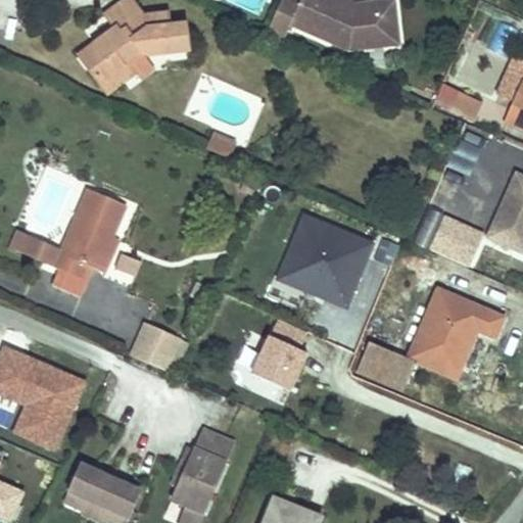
[(189,47),(187,20),(171,21),(169,10),(144,13),(134,0),(115,0),(105,10),(113,20),(78,51),(104,84),(133,61),(130,57),(143,47),(146,50),(189,47)]
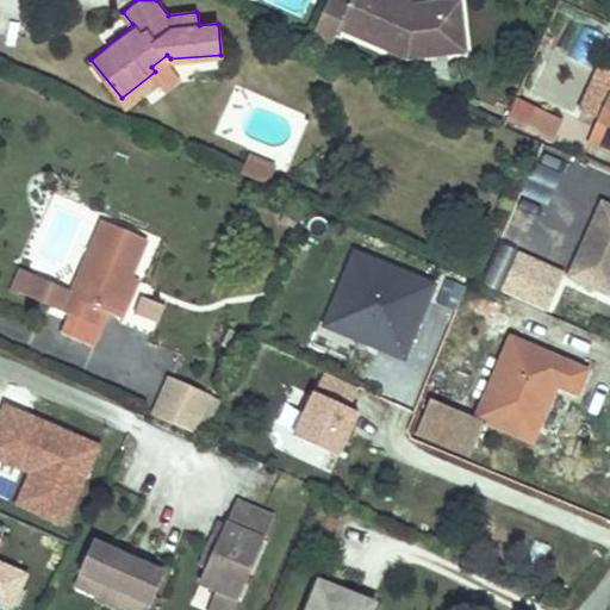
[(266,0),(303,16),(309,0),(266,0)]
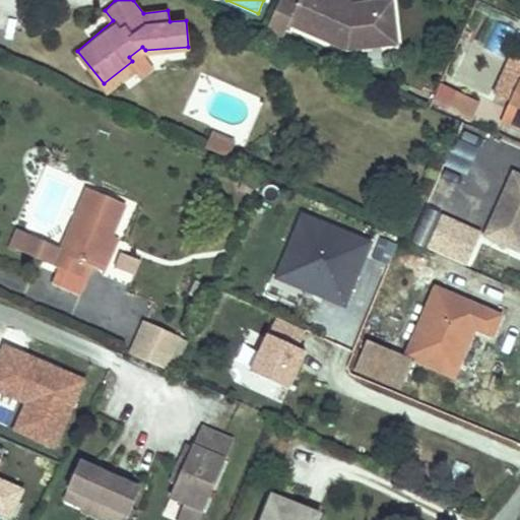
[(290,0),(279,25),(338,52),(373,48),(369,14),(348,16),(342,13),(345,7),(327,0),(290,0)]
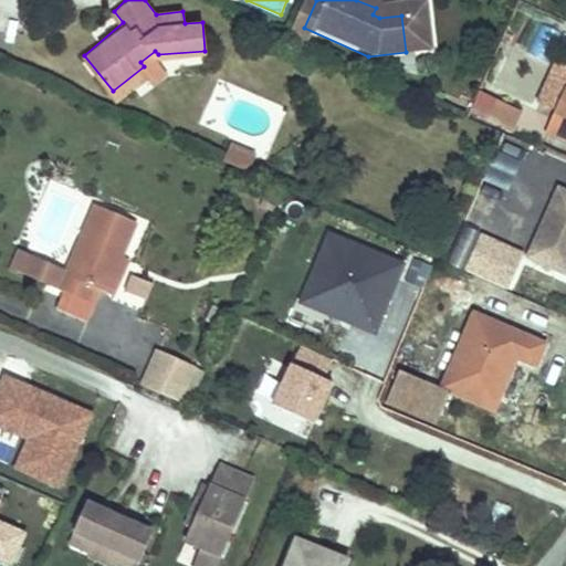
[(422,51),(417,3),(376,8),(373,14),(379,18),(401,16),(406,52),(422,51)]
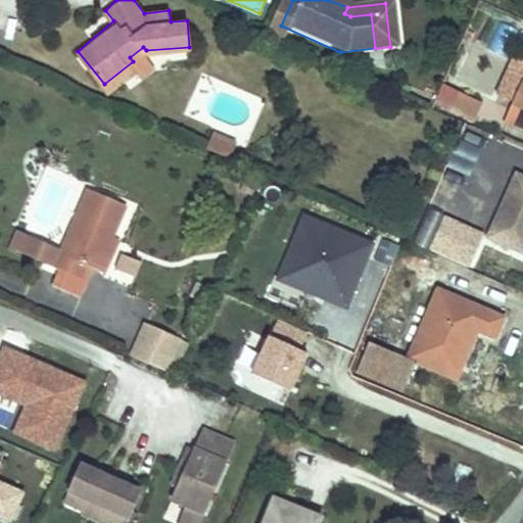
[(156,62),(146,50),(143,47),(130,57),(133,61),(104,84),(111,91),(139,68),(143,74),(156,62)]
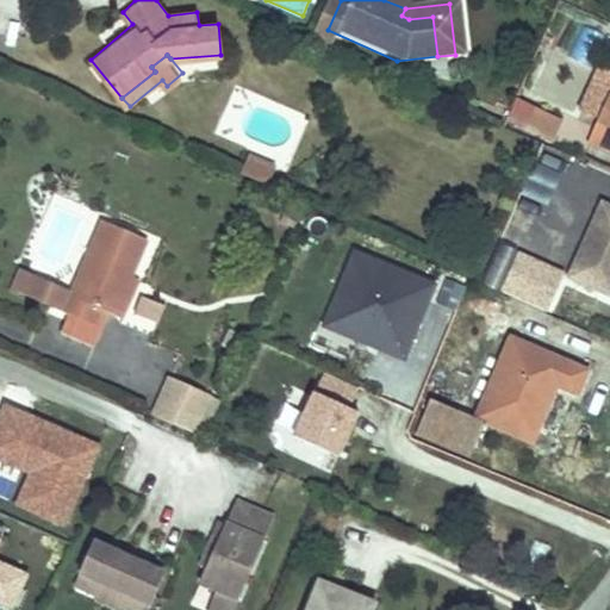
[(609,91),(598,117),(609,122),(609,144),(609,148),(609,149),(609,91)]
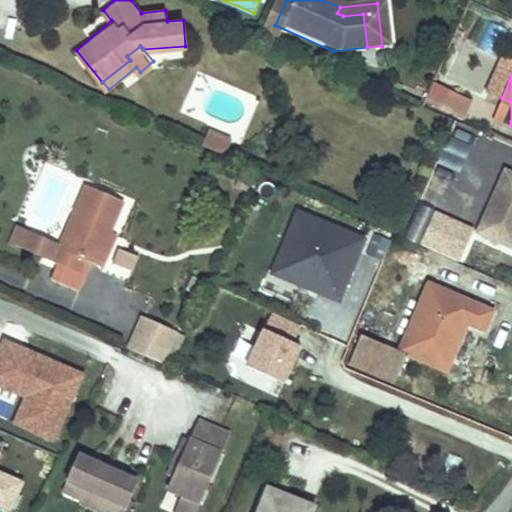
[(437,91),(421,84),(413,102),(429,109),(437,91)]
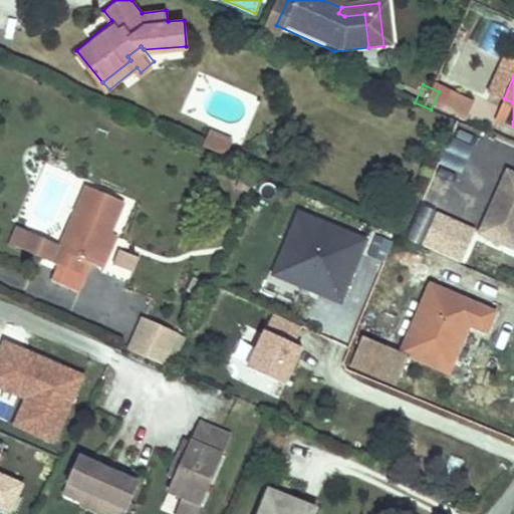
[(463,101),(439,91),(431,109),(455,119),(463,101)]
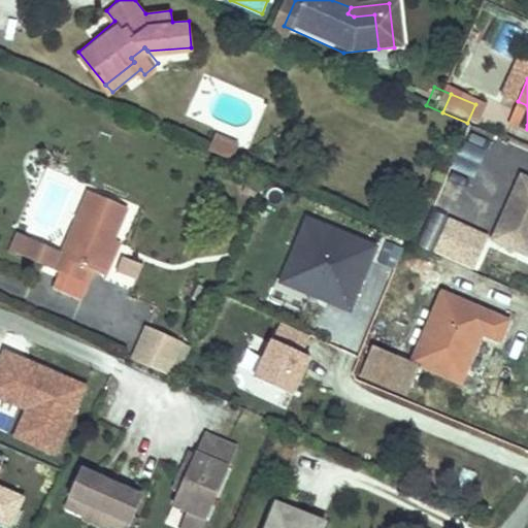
[(232,160),(238,145),(215,134),(208,149),(232,160)]
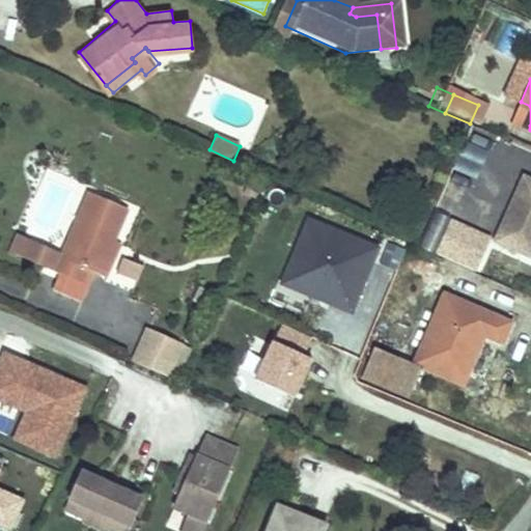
[(530,176),(522,173),(493,236),(527,253),(530,245),(530,176)]
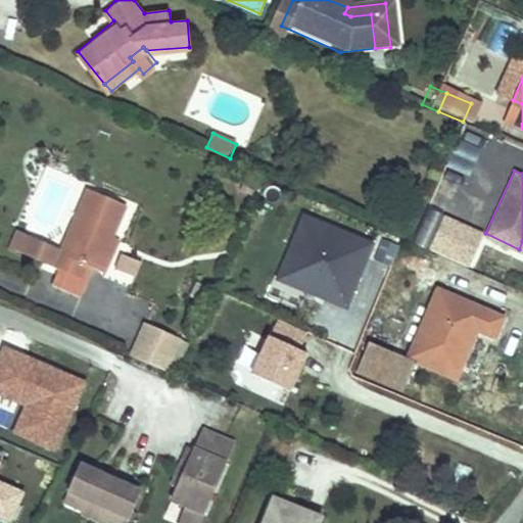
[(130,210),(92,194),(65,254),(58,273),(84,283),(90,271),(102,276),(115,244),(130,210)]
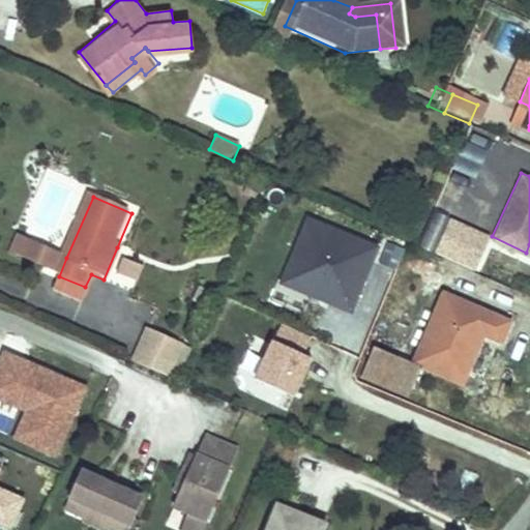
[(379,241),(306,212),(278,284),(351,312),(379,241)]
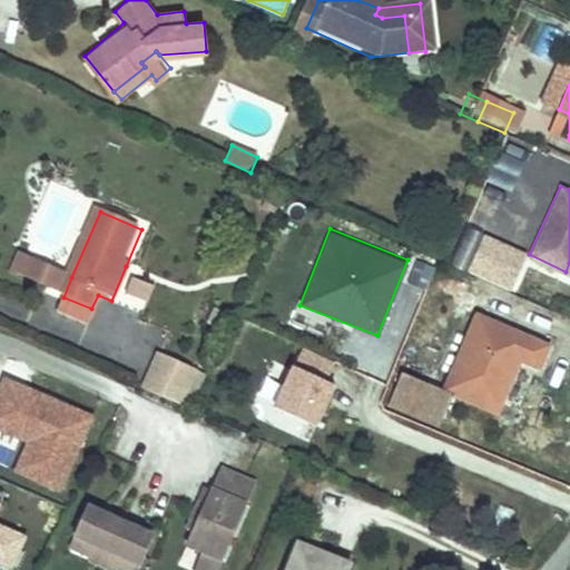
[(482,235),(468,271),(512,288),(527,253),(482,235)]
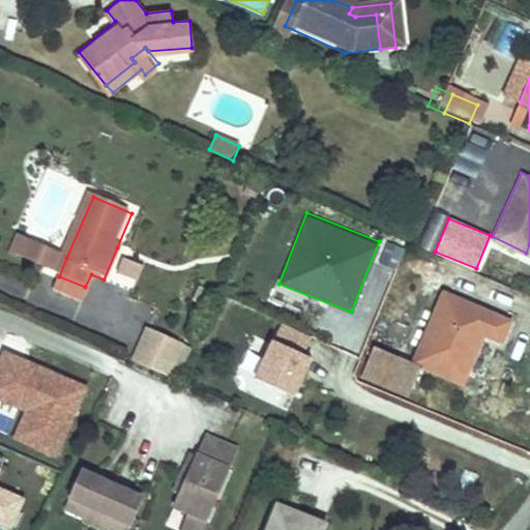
[(22,238),(15,256),(25,261),(33,243),(22,238)]
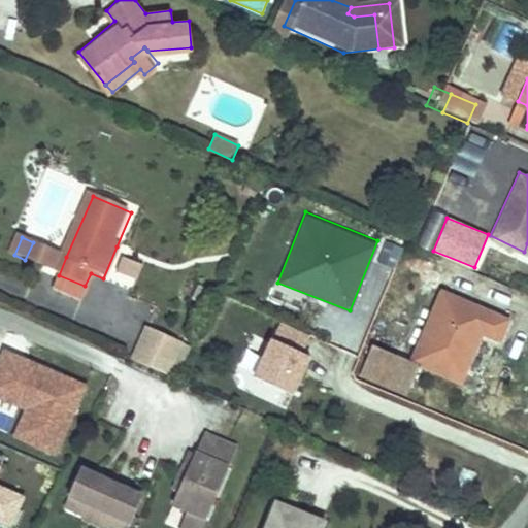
[(33,242),(25,260),(59,275),(66,257),(33,242)]
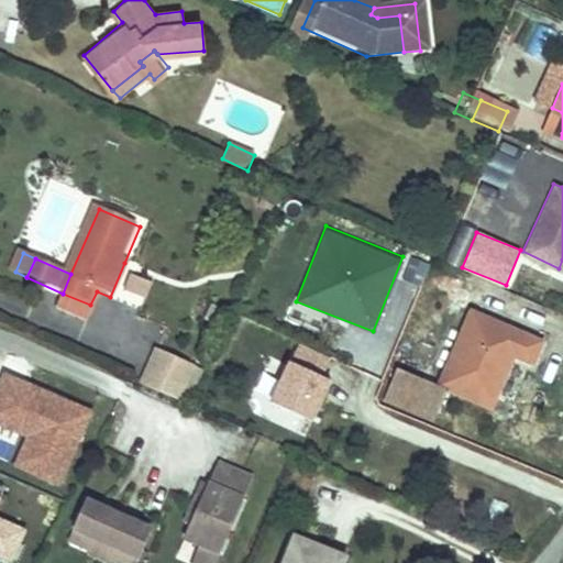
[(132,266),(124,263),(110,297),(118,300),(132,266)]
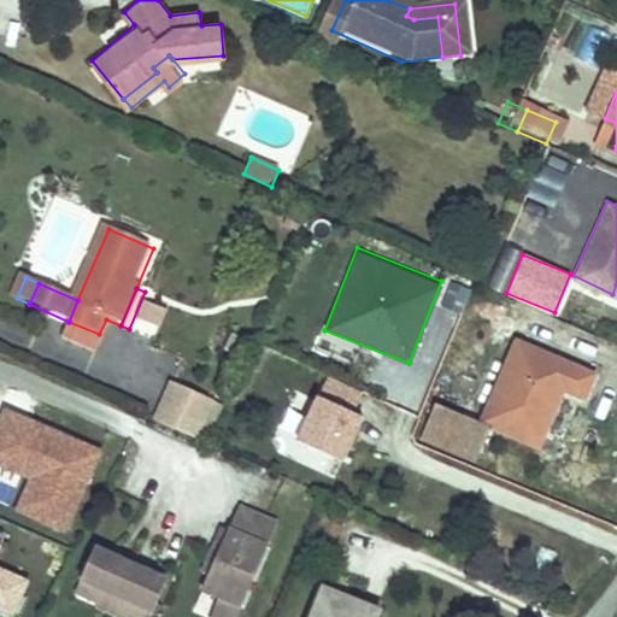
[(522,387),(535,357),(521,351),(507,381),(522,387)]
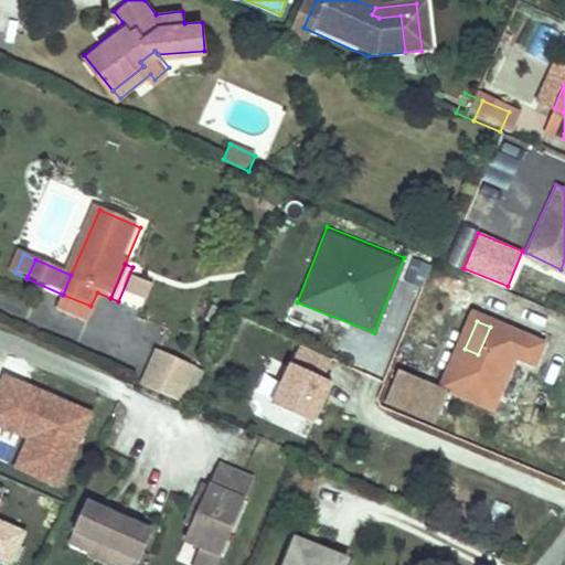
[(478,354),(471,369),(465,386),(503,403),(510,386),(520,365),(540,374),(548,353),(490,327),(478,354)]
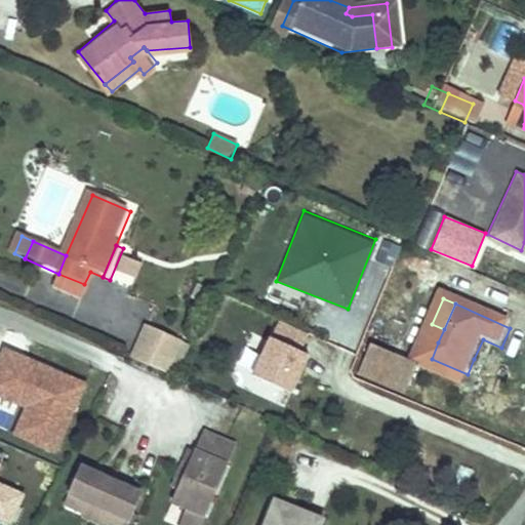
[(272,337),(269,336),(252,373),(292,392),(310,354),(300,350),(308,334),(279,321),(272,337)]
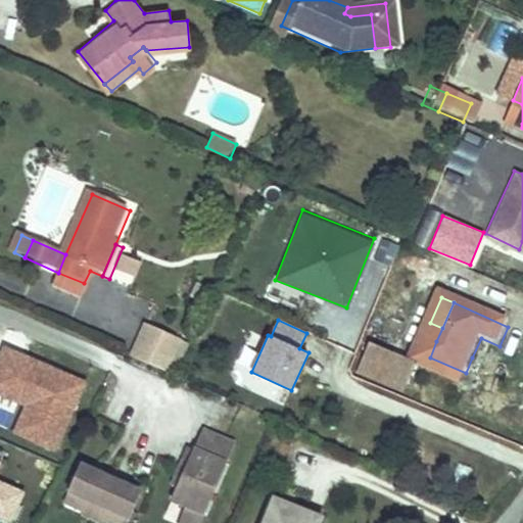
[(164,371),(179,338),(146,324),(132,357),(164,371)]
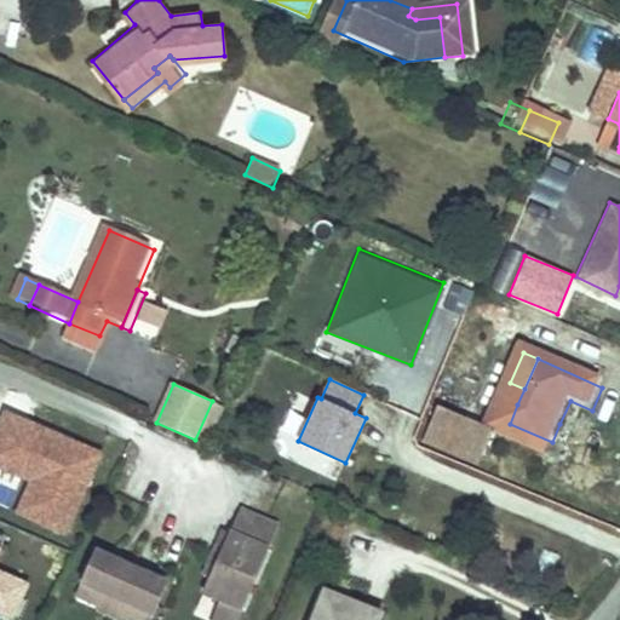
[(102,451),(5,409),(0,420),(0,468),(29,481),(15,514),(67,535),(102,451)]
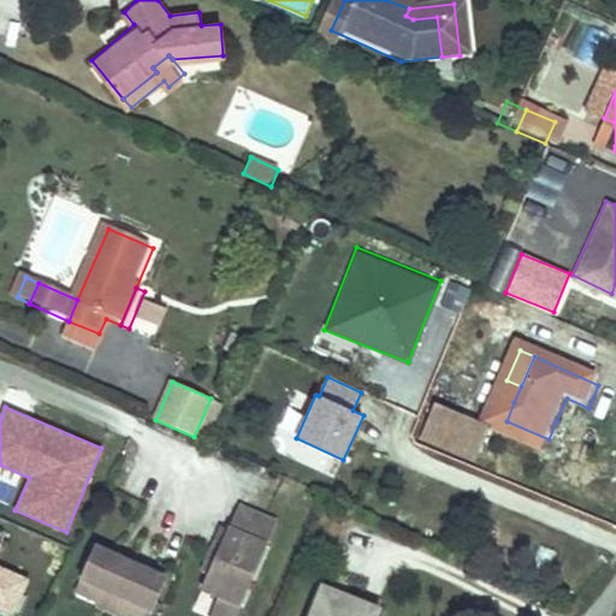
[(442,408),(426,440),(481,466),(496,432),(442,408)]
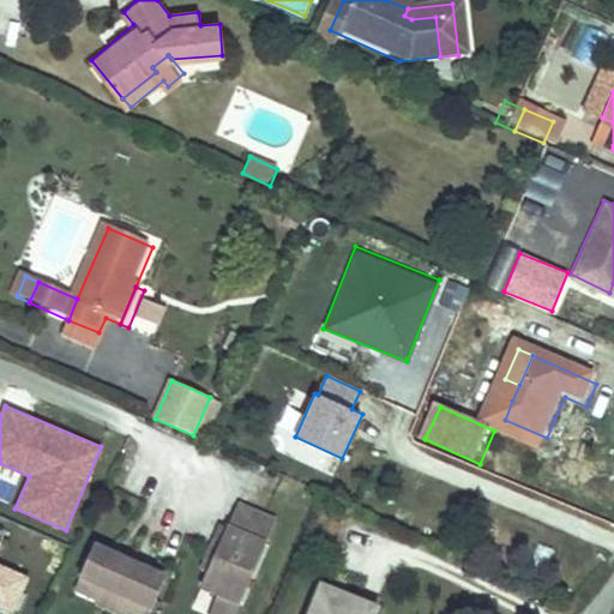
[(16,486),(0,479),(0,498),(10,501),(16,486)]
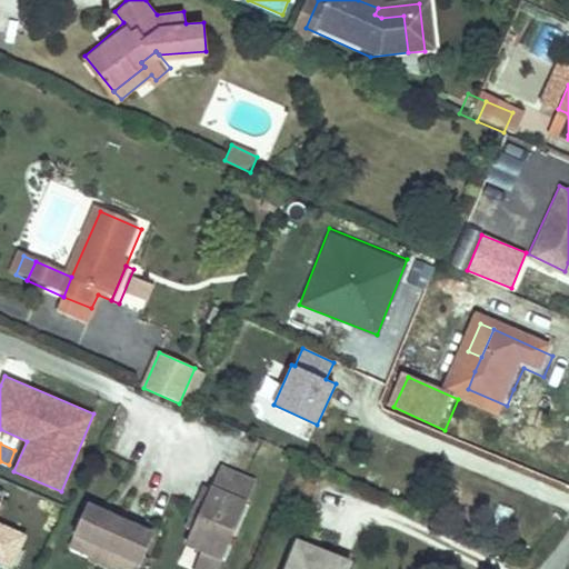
[(249,512),(259,491),(225,475),(215,495),(249,512)]
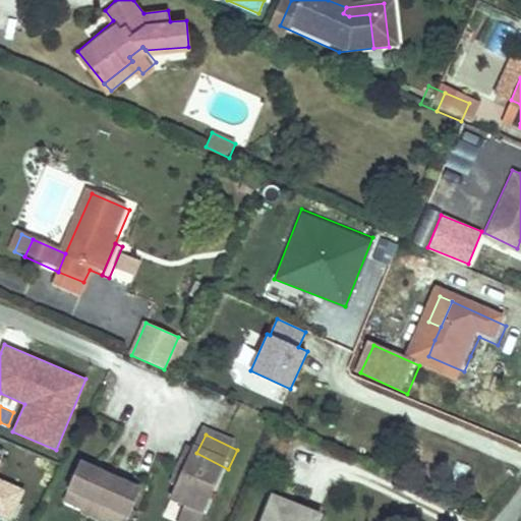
[(0,512),(9,517),(21,487),(0,478),(0,460),(4,451),(0,449),(0,512)]
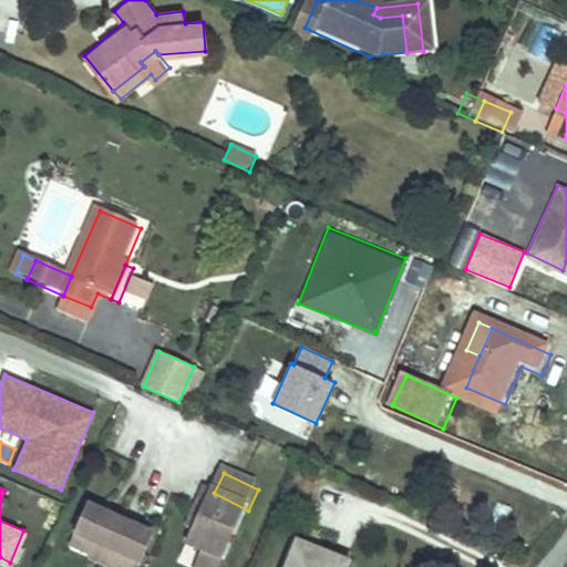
[(223,564),(248,511),(214,493),(188,546),(203,554),(223,564)]
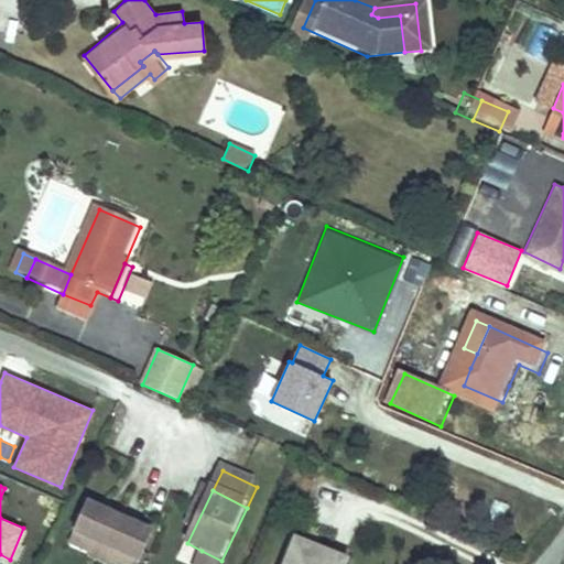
[(139,562),(152,533),(138,527),(102,511),(87,505),(74,533),(95,542),(90,553),(88,557),(102,563),(112,563),(114,563),(118,553),(139,562)]
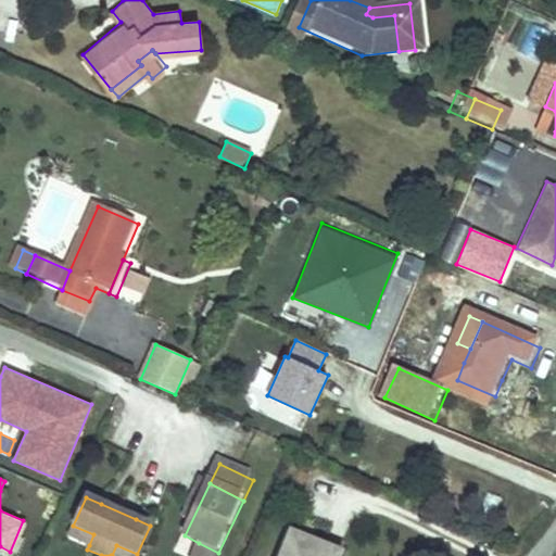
[(138,514),(103,498),(101,504),(136,519),(138,514)]
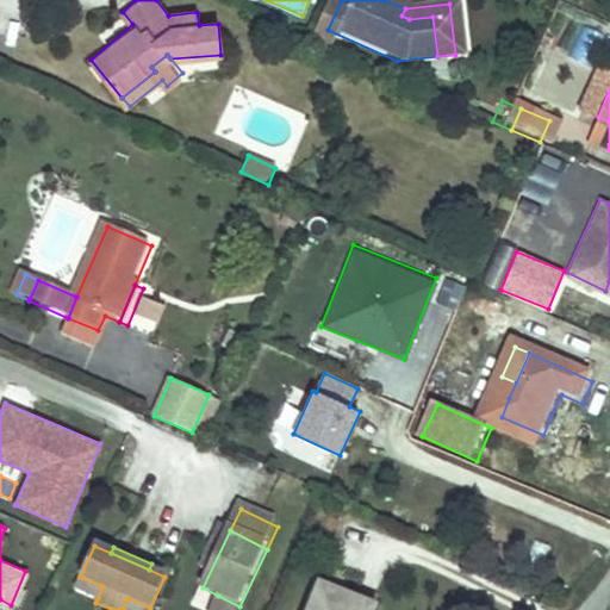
[(98,598),(103,586),(80,577),(75,589),(98,598)]
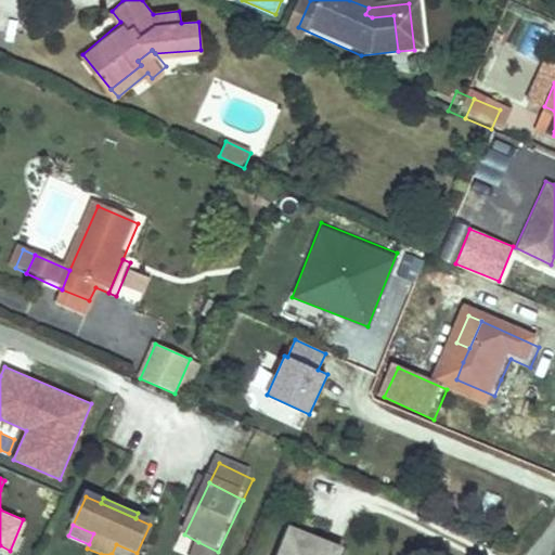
[(336,554),(338,552),(292,531),(280,554),(336,554)]
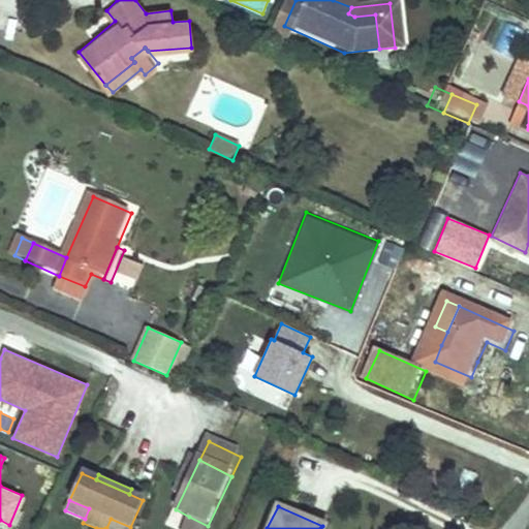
[(206,528),(208,526),(189,517),(183,528),(206,528)]
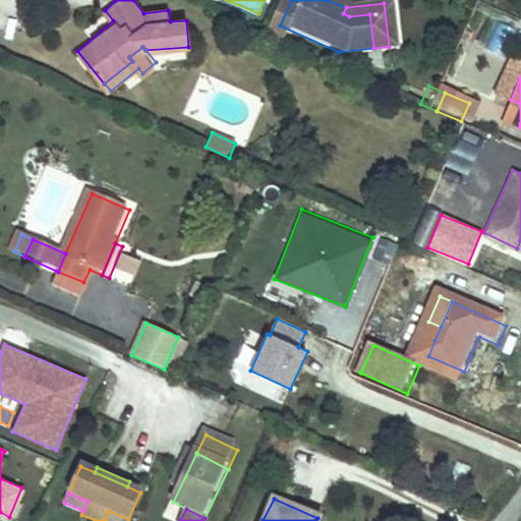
[(105,520),(127,520),(128,519),(109,511),(105,520)]
